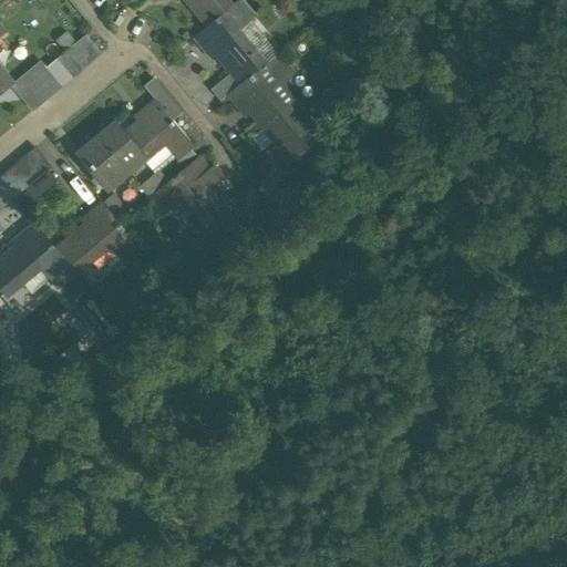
[(185,0),(207,26),(230,7),(225,0),(185,0)]
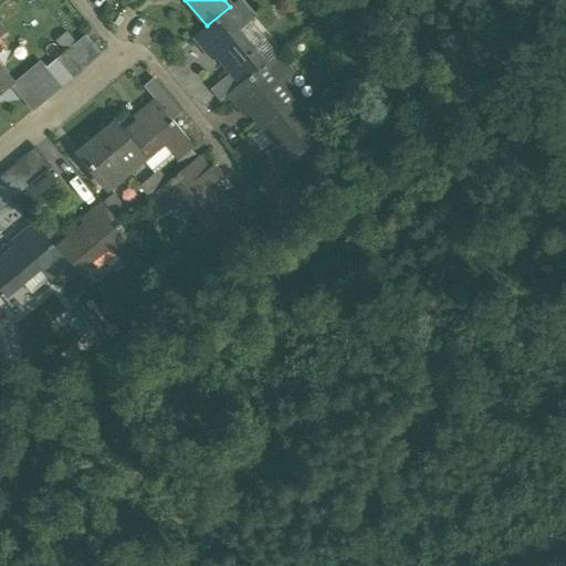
[(207,25),(195,37),(206,50),(210,45),(232,72),(242,84),(265,65),(252,49),(245,54),(230,35),(252,17),(239,0),(238,0),(230,7),(207,25)]
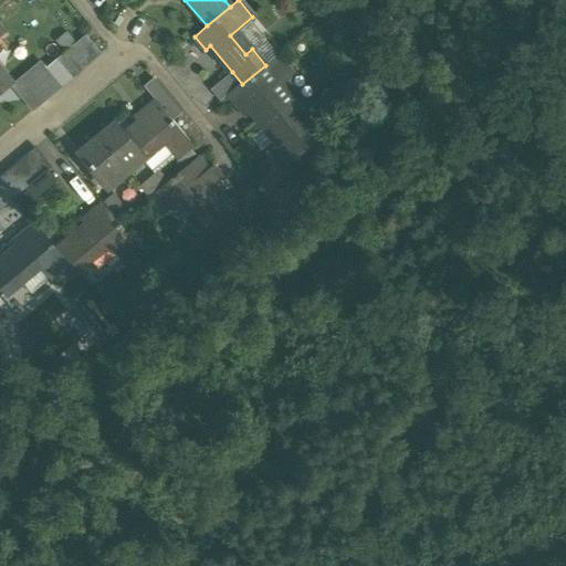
[(0,94),(13,83),(0,66),(0,37),(1,35),(0,34),(0,94)]
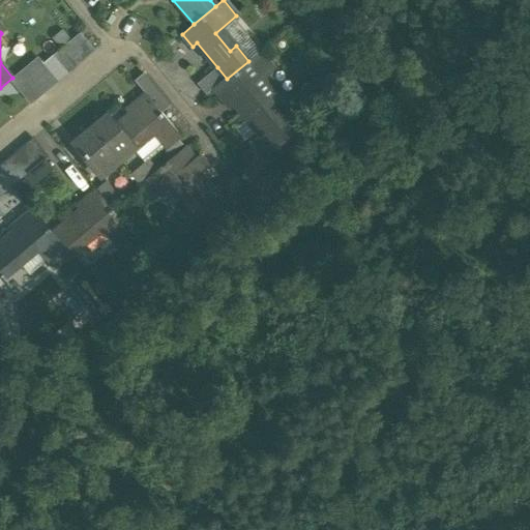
[(95,50),(80,32),(71,39),(86,57),(95,50)]
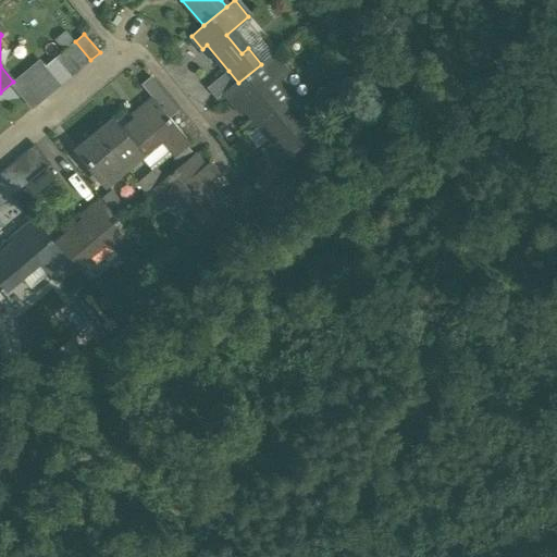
[(90,60),(75,41),(64,49),(81,69),(90,60)]
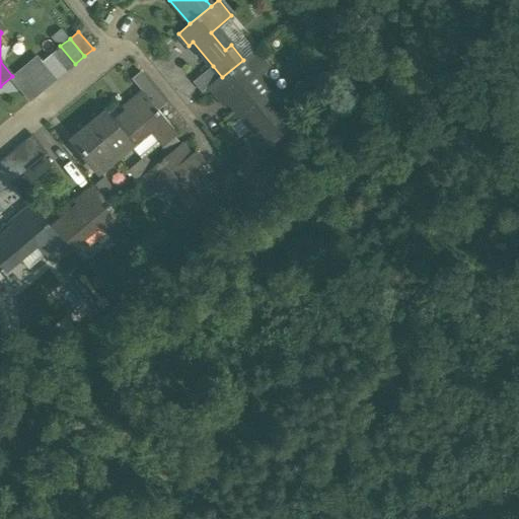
[(75,64),(60,46),(52,53),(66,71),(75,64)]
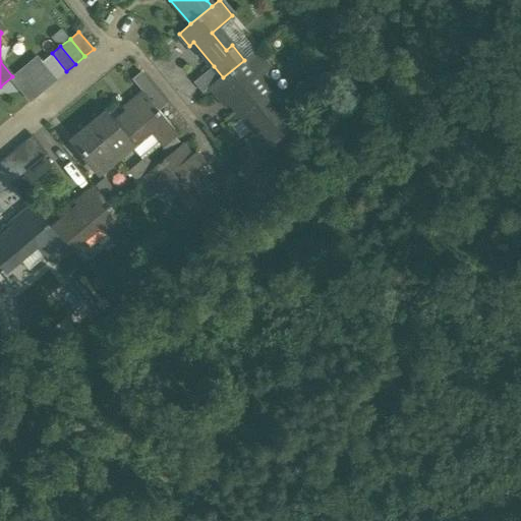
[(66,71),(52,53),(43,61),(58,78),(66,71)]
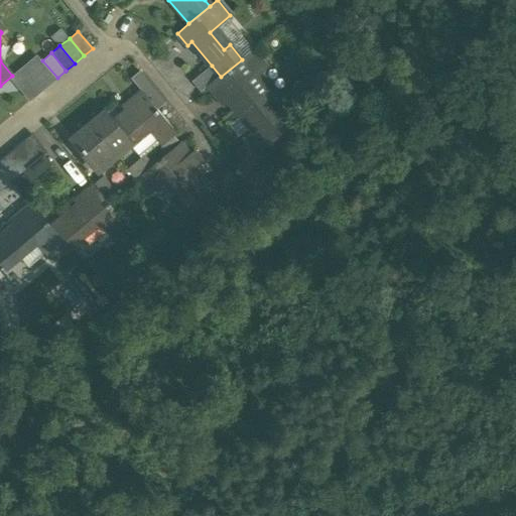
[(221,77),(209,87),(225,106),(228,104),(251,130),(273,112),(262,98),(273,90),(258,72),(261,69),(249,53),(242,59),(221,77)]
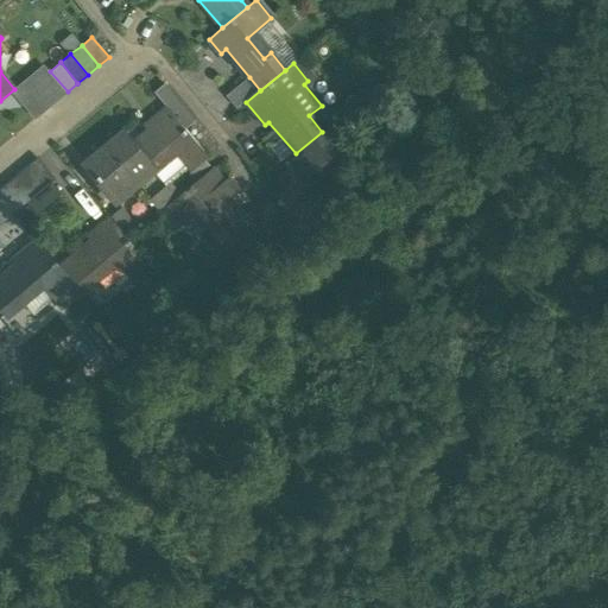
[(249,77),(226,96),(238,108),(245,101),(246,102),(260,90),(249,77)]
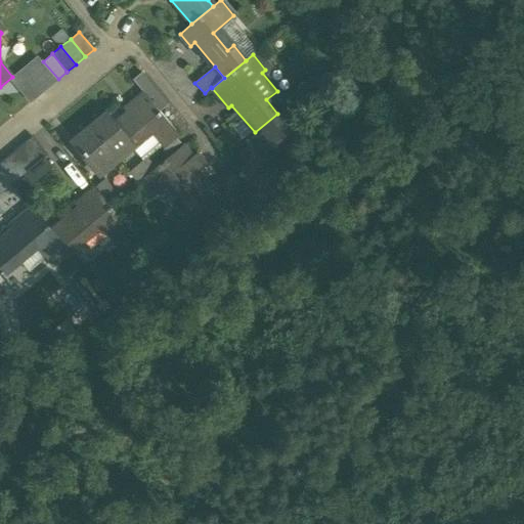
[(115,125),(133,146),(142,158),(159,143),(162,146),(178,133),(144,93),(125,110),(128,114),(115,125)]
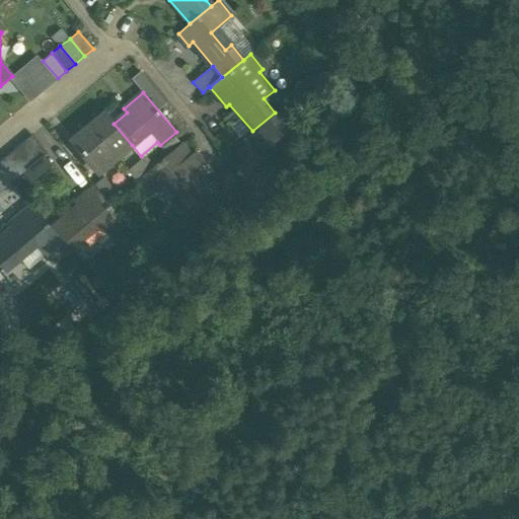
[(275,113),(252,131),(252,132),(248,135),(262,151),(269,146),(289,130),(275,113)]
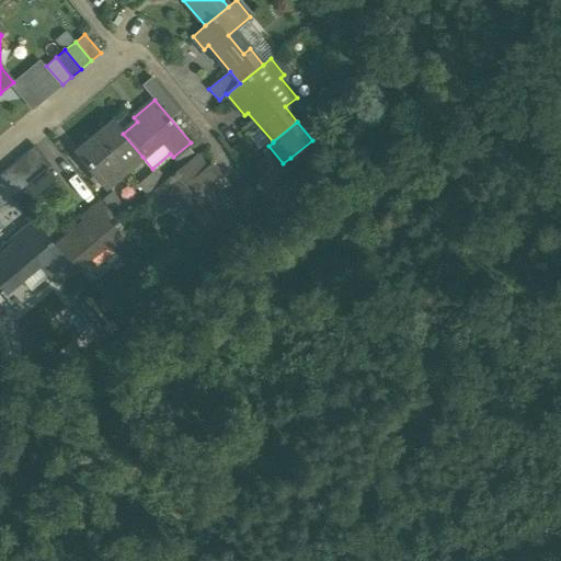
[(142,157),(123,134),(114,123),(79,152),(107,185),(142,157)]
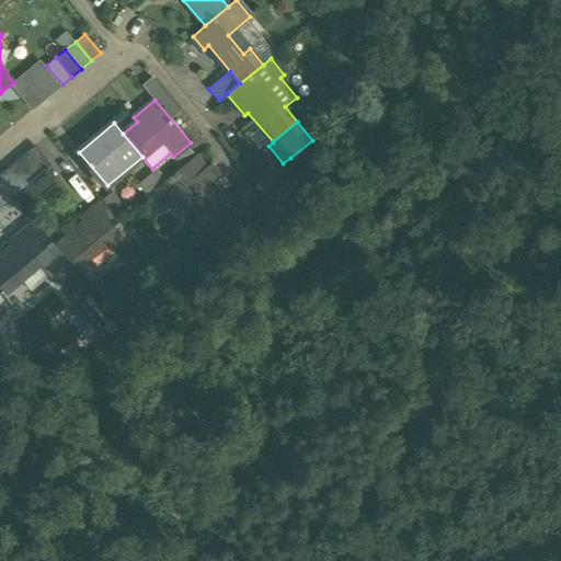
[(50,165),(35,147),(25,155),(42,174),(50,165)]
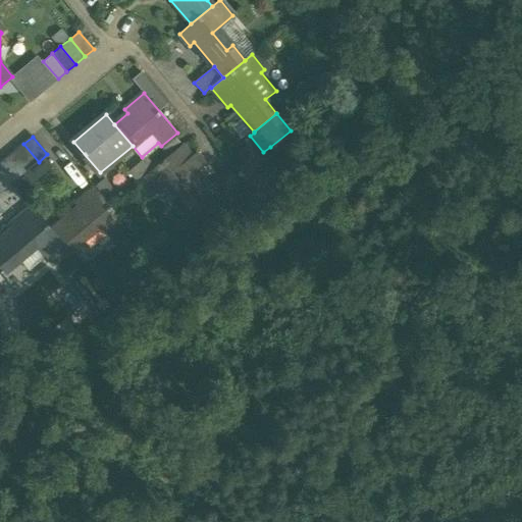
[(39,162),(23,144),(15,151),(30,169),(39,162)]
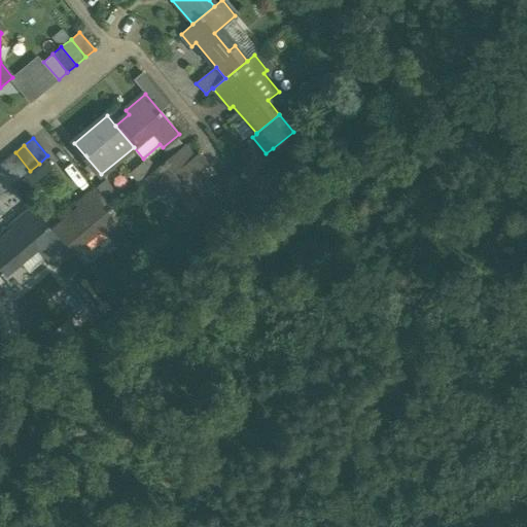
[(184,147),(143,181),(155,197),(177,179),(186,190),(180,196),(198,216),(219,198),(199,173),(207,166),(198,154),(194,159),(184,147)]
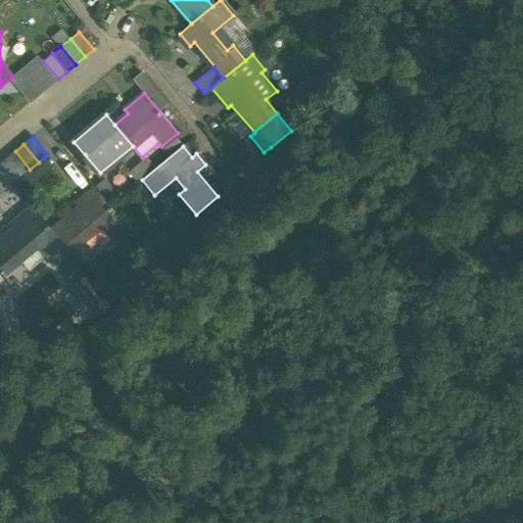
[(30,170),(15,151),(6,158),(21,177),(30,170)]
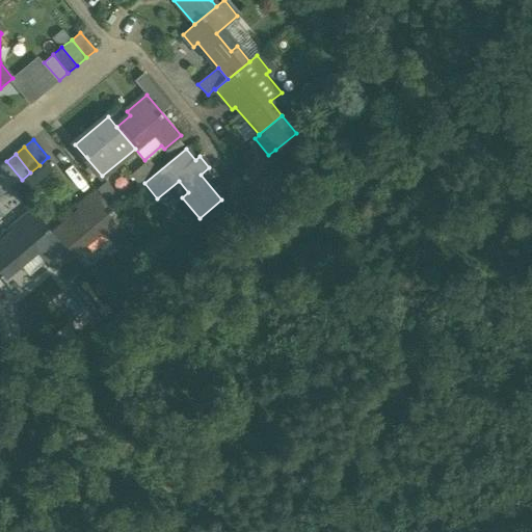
[(22,180),(6,161),(0,166),(0,171),(12,187),(22,180)]
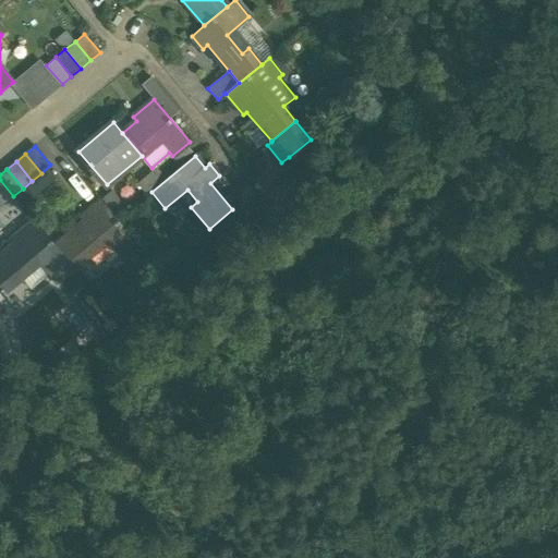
[(13,196),(0,180),(0,201),(3,205),(13,196)]
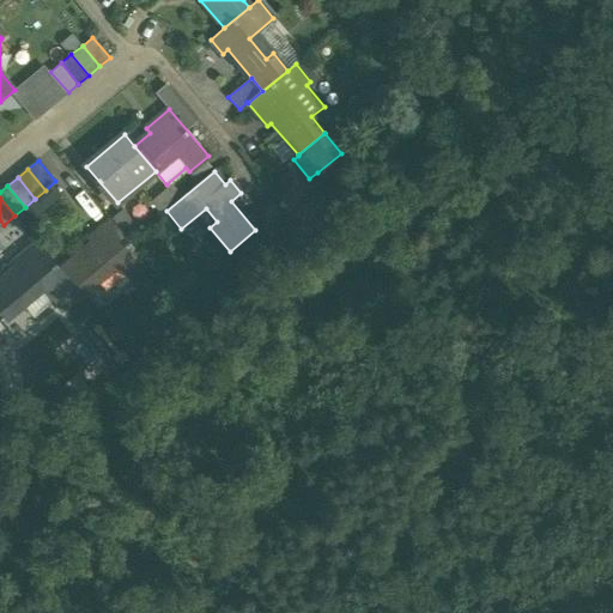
[(152,268),(111,219),(97,231),(101,236),(60,269),(78,291),(82,296),(98,281),(92,274),(113,258),(133,283),(152,268)]
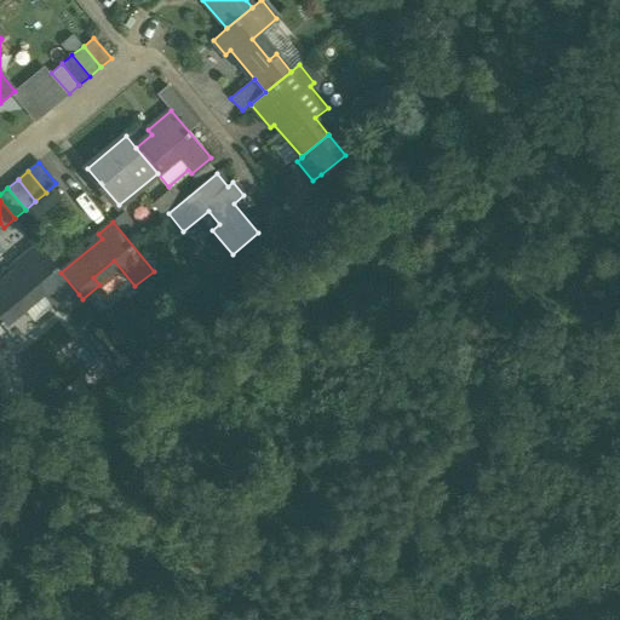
[(61,273),(39,246),(24,258),(28,263),(0,285),(0,313),(7,322),(24,309),(18,302),(39,285),(59,310),(79,294),(61,273)]
